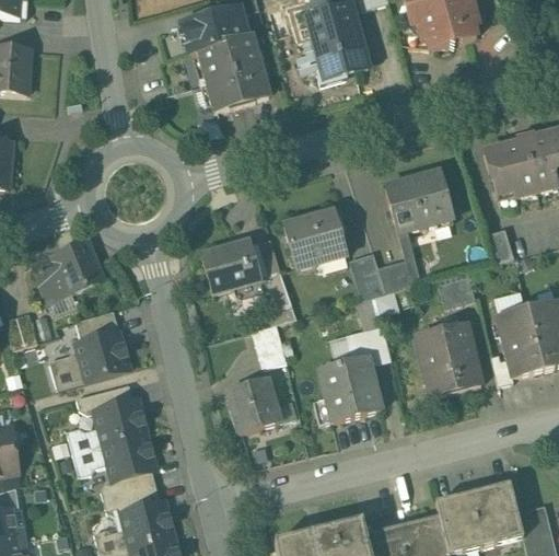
[(0,0),(0,16),(20,19),(21,0),(20,0),(0,0)]
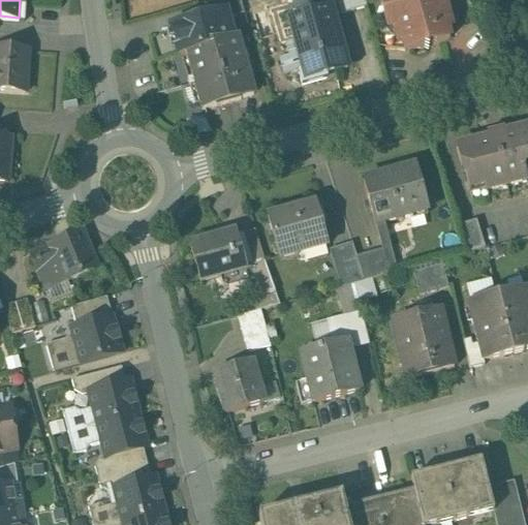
[(207,0),(211,11),(230,6),(231,12),(244,9),(241,0),(207,0)]
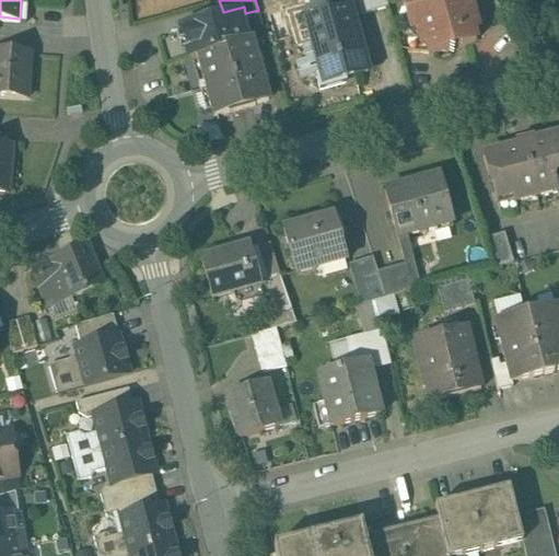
[(329,0),(307,7),(311,18),(335,11),(333,0),(329,0)]
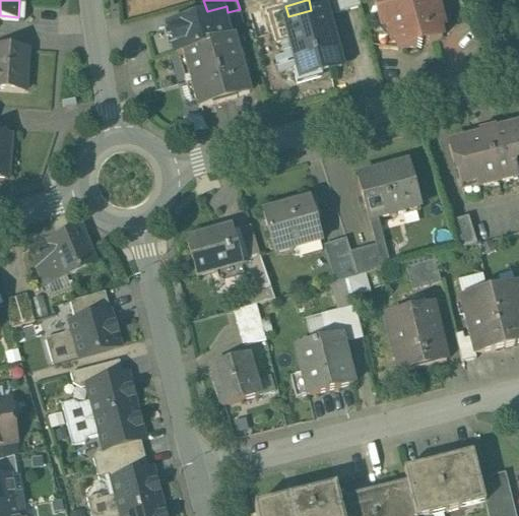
[(330,0),(334,10),(361,3),(360,0),(330,0)]
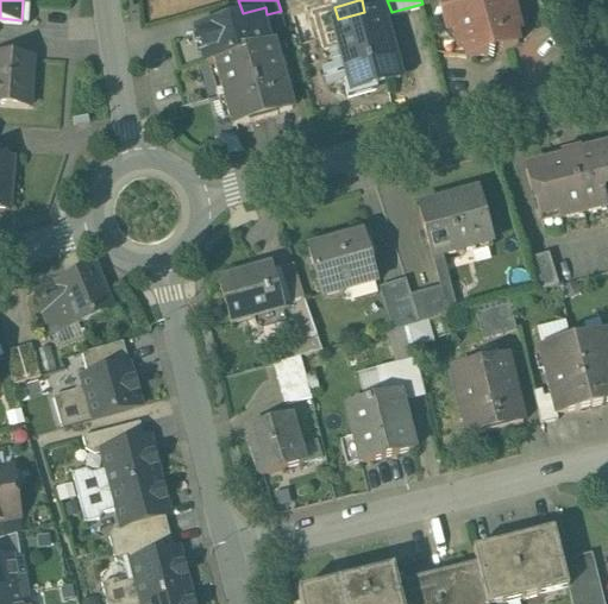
[(445,0),(452,26),(458,25),(467,55),(518,41),(515,29),(520,27),(512,0),(445,0)]
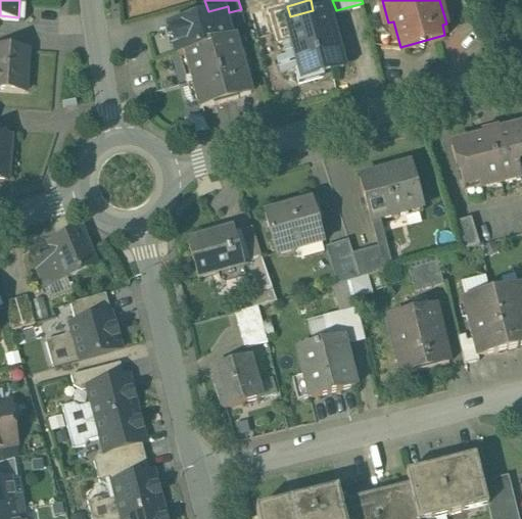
[(208,11),(169,22),(177,50),(184,48),(218,39),(219,39),(235,35),(229,12),(228,6),(208,11)]
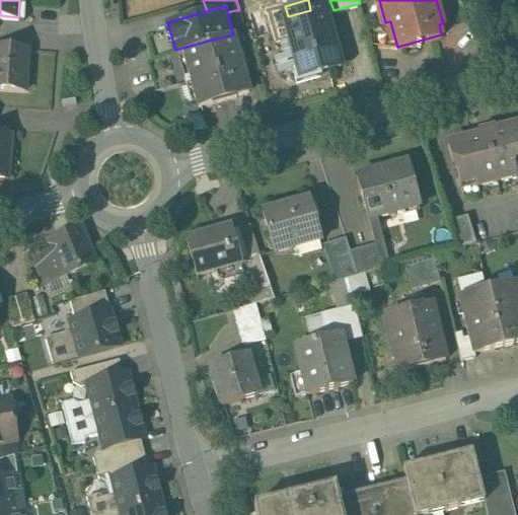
[(288,16),(284,17),(297,66),(297,67),(317,61),(319,69),(339,63),(330,34),(333,34),(324,6),(310,10),(288,16)]
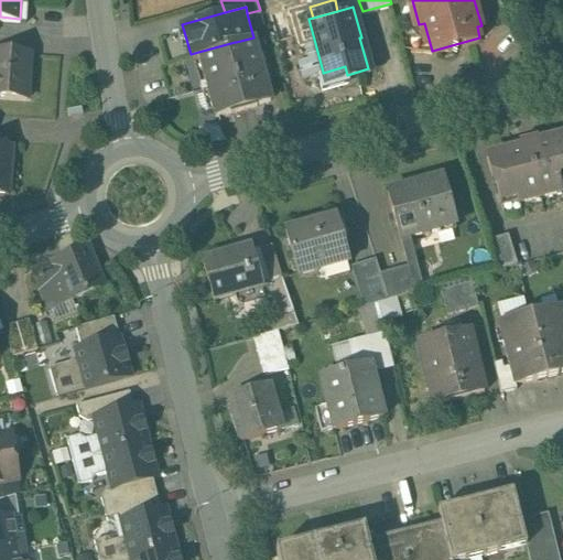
[(235,42),(198,52),(216,114),(257,101),(257,100),(271,97),(264,76),(267,75),(262,63),(261,63),(253,38),(236,42),(235,42)]
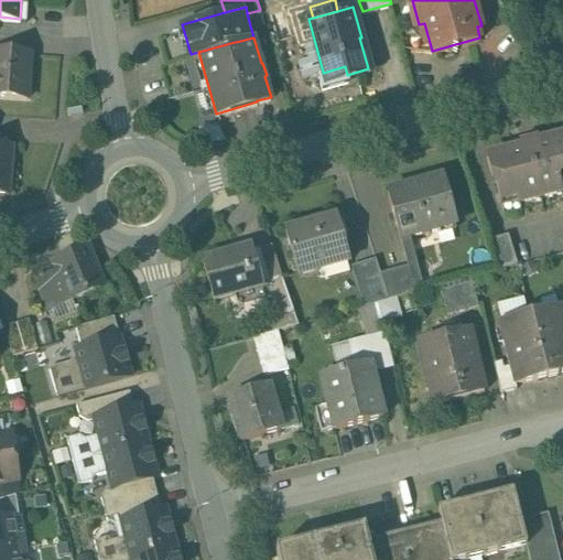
[(31,51),(0,49),(0,93),(28,95),(31,51)]
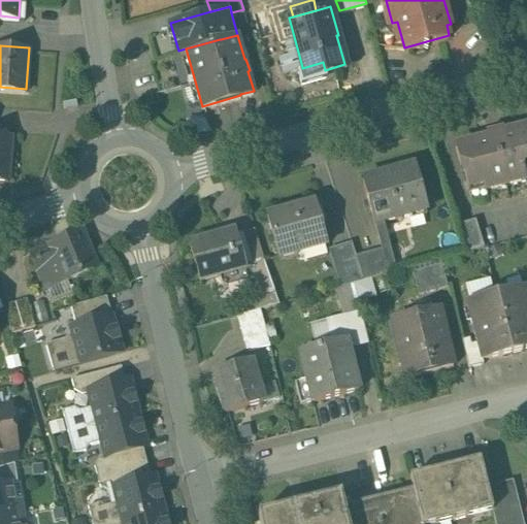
[(323,62),(302,68),(302,67),(298,68),(301,82),(326,74),(325,70),(323,62)]
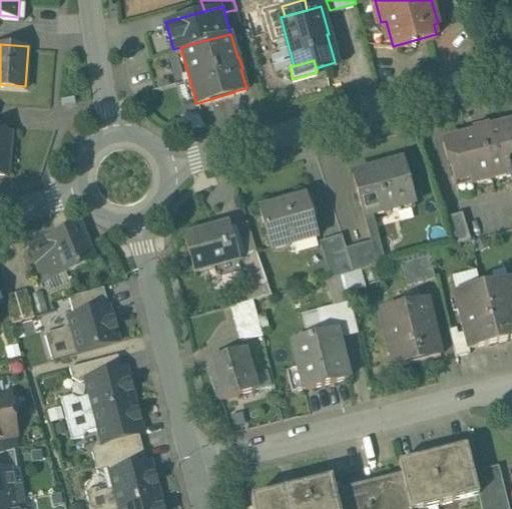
[(487,123),(474,126),(475,131),(444,139),(454,178),(456,178),(455,176),(469,172),(471,180),(510,170),(509,164),(511,163),(511,120),(488,127),(487,123)]
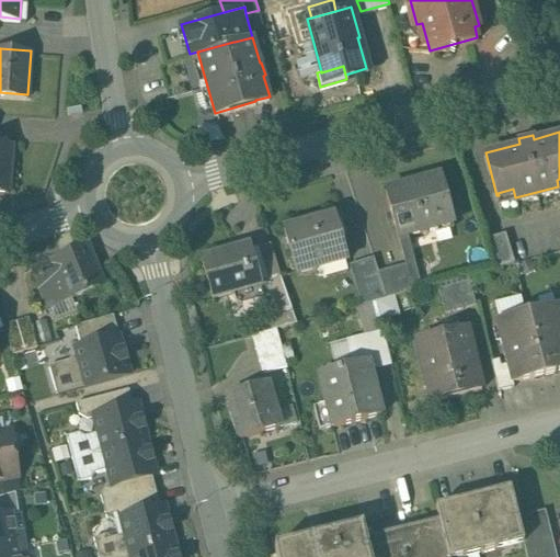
[(12,141),(0,140),(0,189),(9,190),(12,141)]
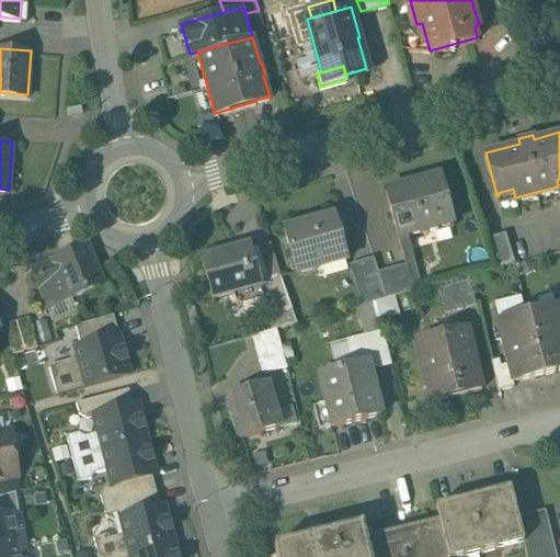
[(441,173),(385,189),(398,235),(399,235),(406,261),(414,259),(408,232),(425,227),(425,226),(452,219),(452,220),(453,219),(441,173)]
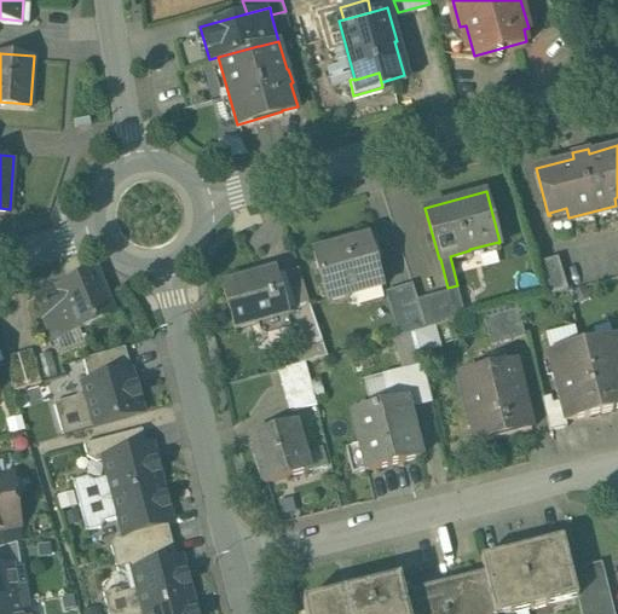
[(369,233),(313,249),(327,299),(382,283),(369,233)]
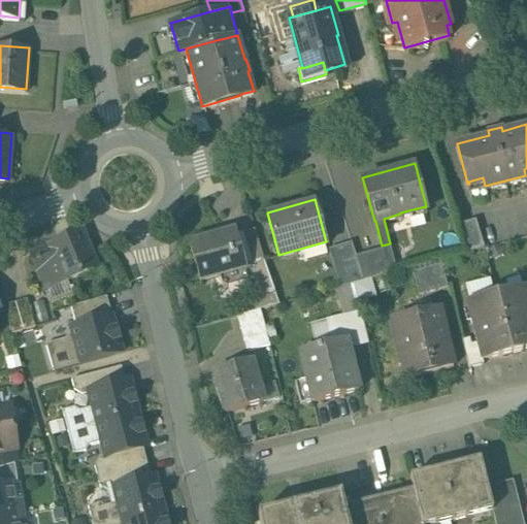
[(475,216),(459,221),(467,249),(484,243),(475,216)]
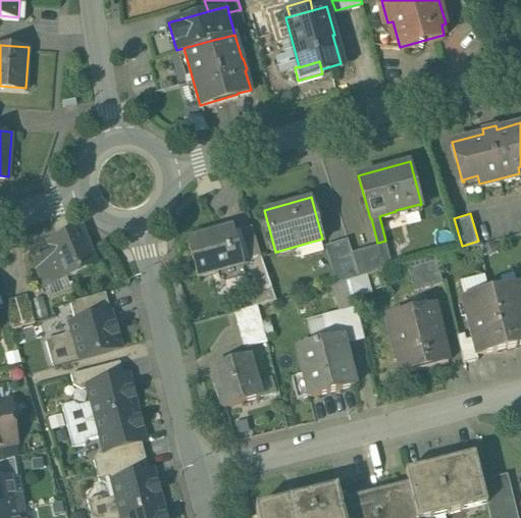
[(81,225),(28,247),(29,248),(43,282),(42,282),(43,283),(49,280),(53,291),(70,283),(66,273),(96,261),(81,225)]
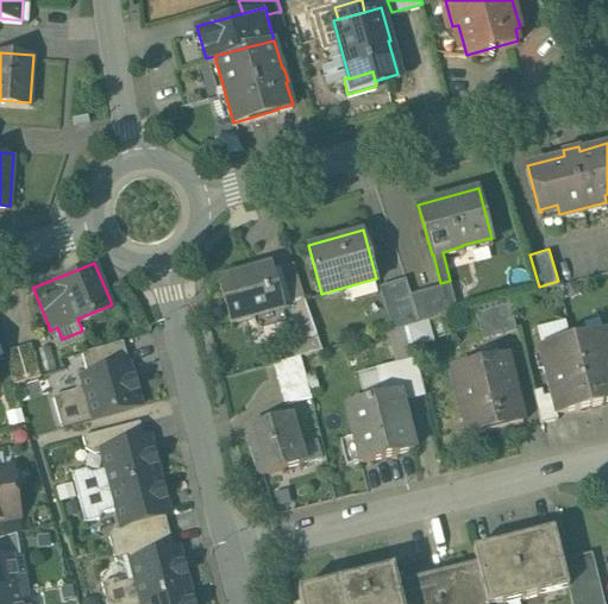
[(271,265),(243,274),(243,271),(218,277),(231,321),(283,306),(271,265)]
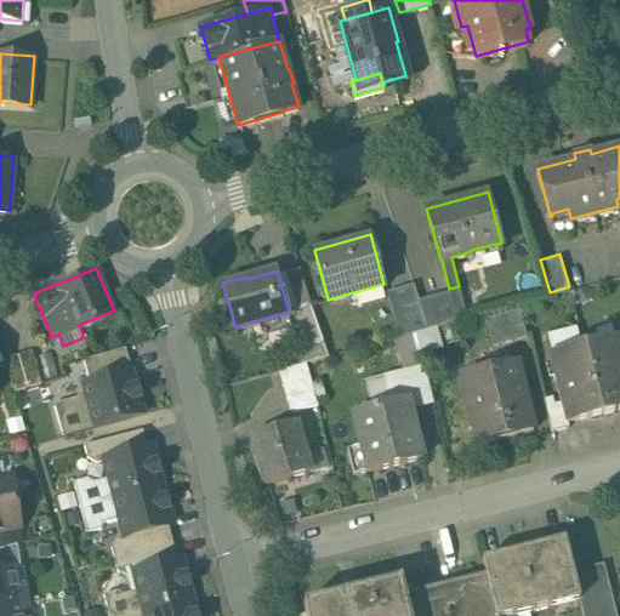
[(449,289),(419,297),(427,326),(467,315),(459,286),(449,289)]
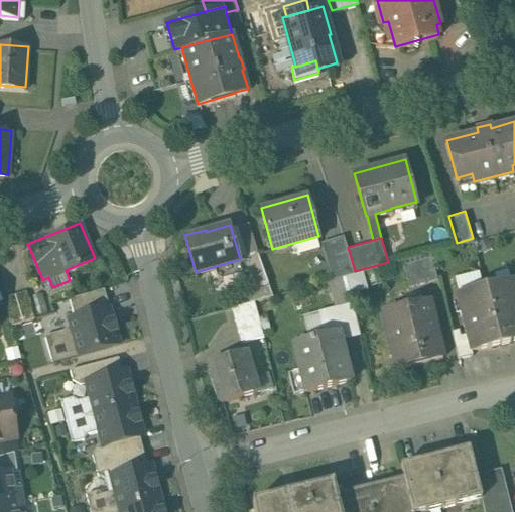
[(257,250),(244,255),(254,286),(268,281),(257,250)]
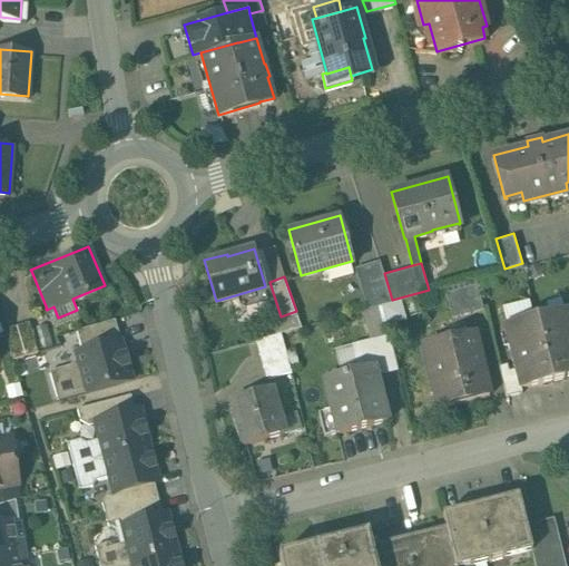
[(476,277),(444,286),(452,315),(483,306),(476,277)]
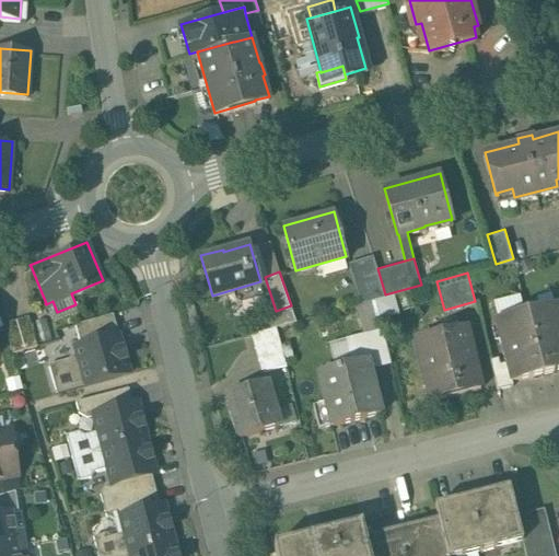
[(558,303),(527,311),(543,372),(555,369),(554,368),(558,366),(558,303)]
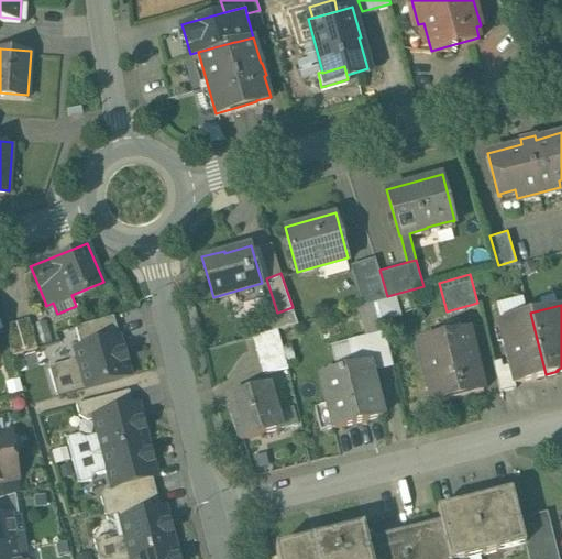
[(114,313),(76,324),(81,344),(120,333),(114,313)]
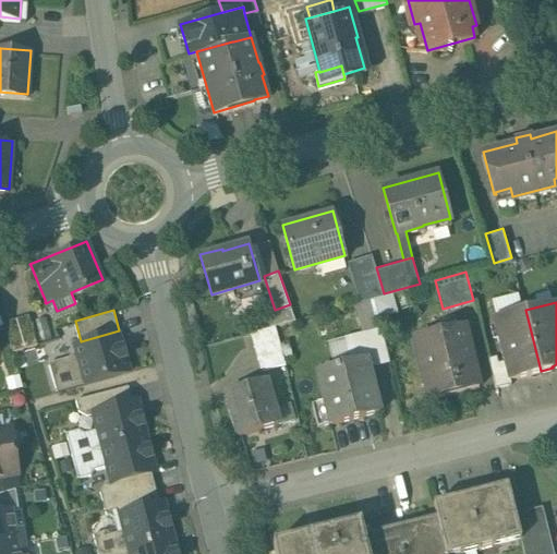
[(525,310),(495,317),(501,345),(500,346),(504,359),(505,359),(509,376),(528,372),(529,374),(541,371),(525,310)]
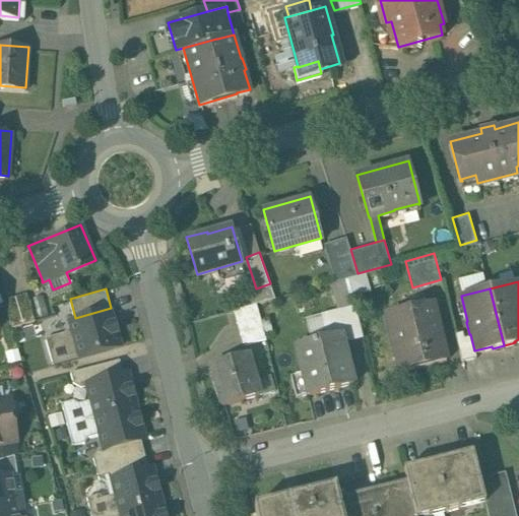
[(26,291),(3,298),(11,325),(35,318),(26,291)]
